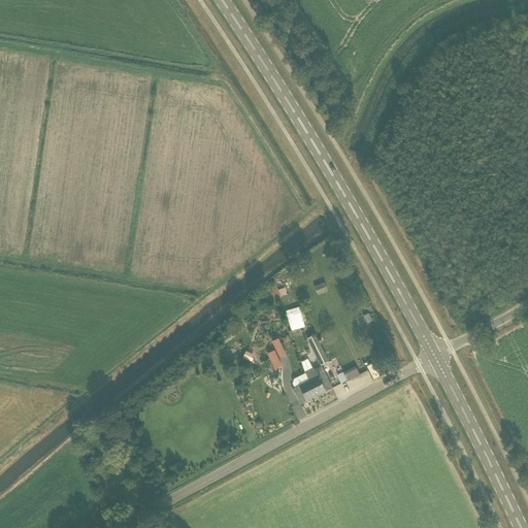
[(318,295),(328,290),(324,282),(314,286),(318,295)]
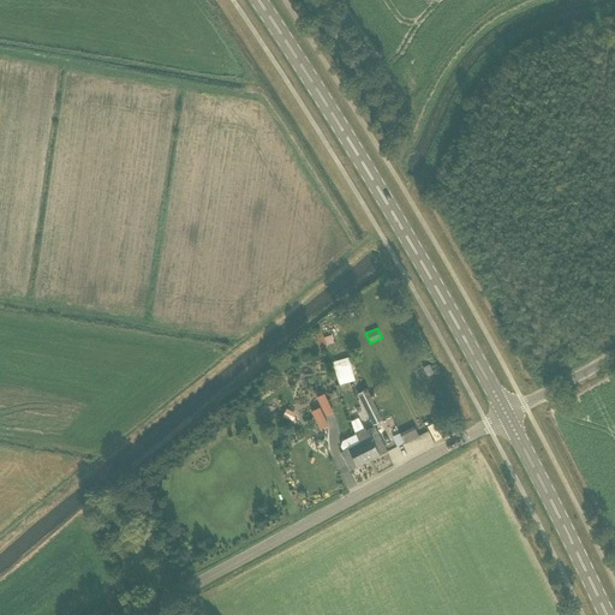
[(348,357),(333,362),(340,384),(356,380),(348,357)]
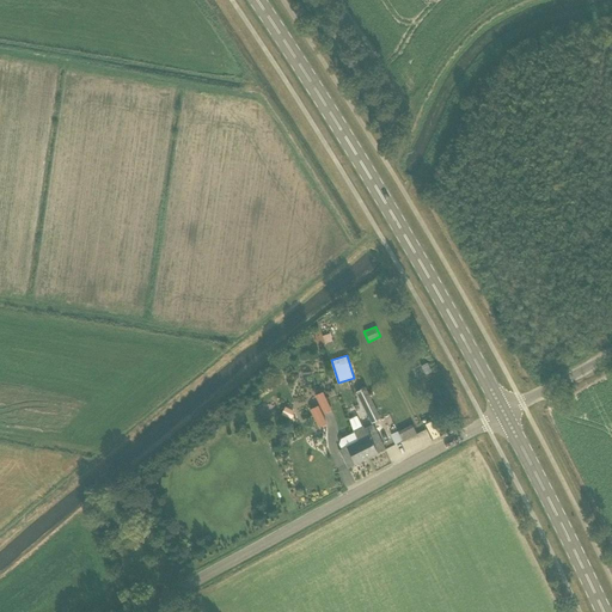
[(366,389),(356,392),(372,423),(380,418),(366,389)]
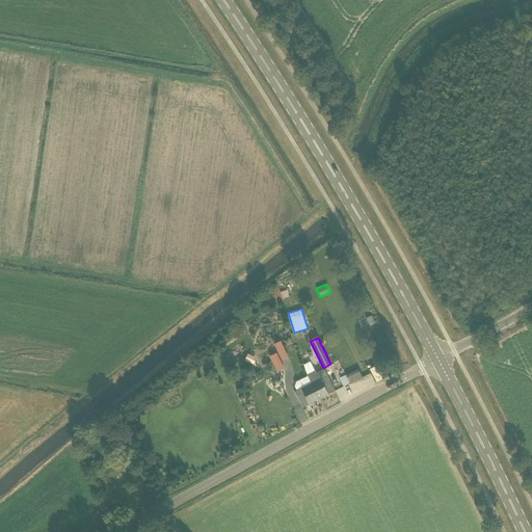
[(282,360),(288,356),(281,342),(274,345),(282,360)]
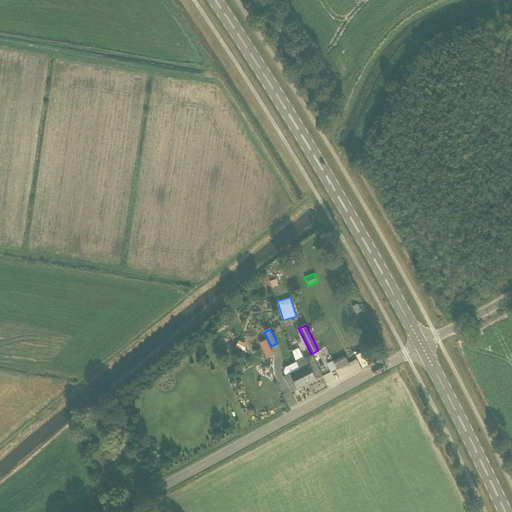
[(245,349),(247,343),(238,340),(236,346),(245,349)]
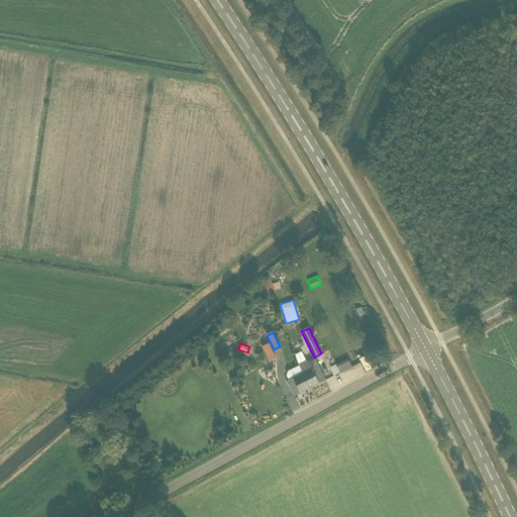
[(276,357),(269,343),(263,346),(270,362),(276,357)]
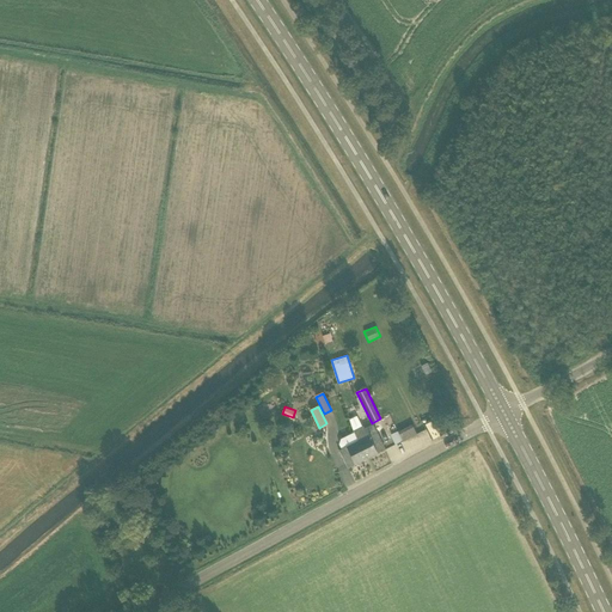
[(355,424),(365,421),(361,412),(353,415),(355,424)]
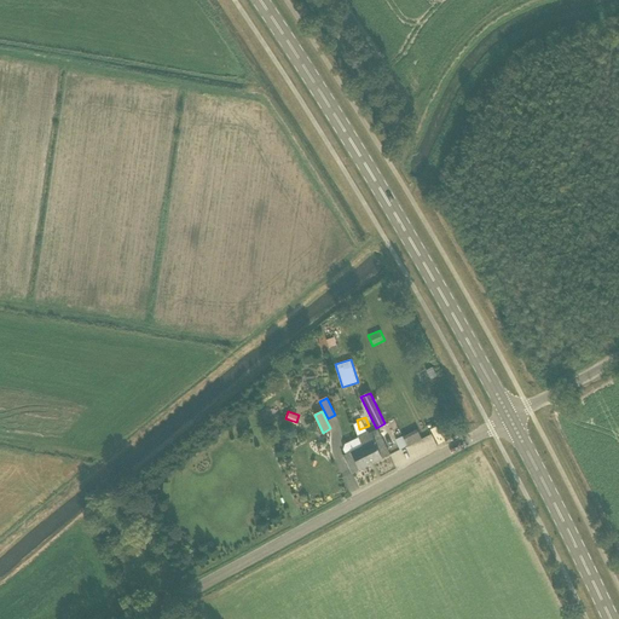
[(363,446),(362,446),(371,464),(389,455),(377,431),(368,434),(366,432),(357,437),(363,446)]
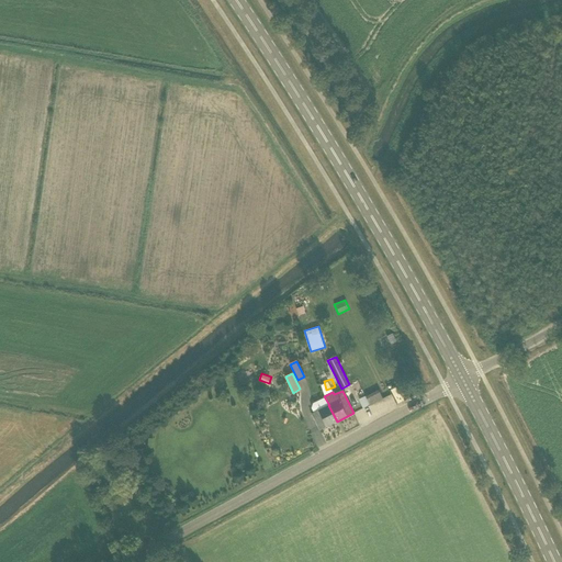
[(312,414),(319,430),(337,422),(328,405),(312,414)]
